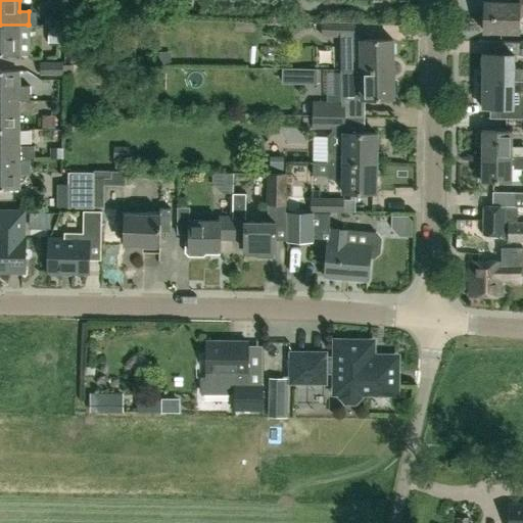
[(522,0),(519,0),(520,2),(484,1),(483,30),(519,31),(519,14),(522,14),(522,0)]
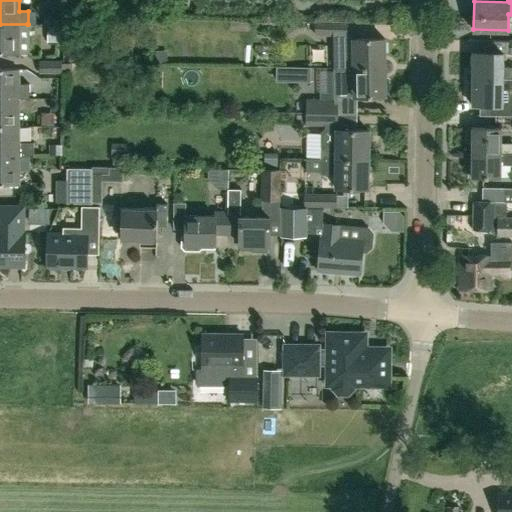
[(346,37),(346,22),(314,21),(314,36),(346,37)]
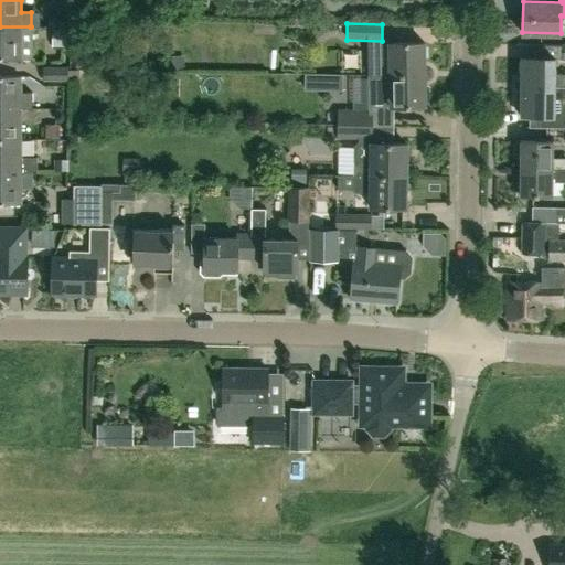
[(30,27),(0,27),(0,59),(33,59),(33,27),(31,27),(30,27)]
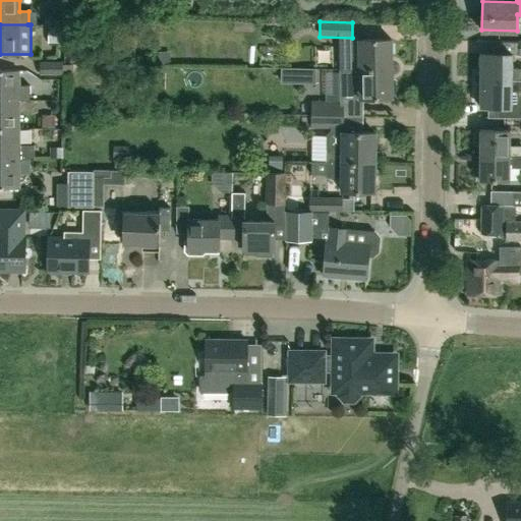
[(360,69),(393,68),(392,40),(359,40),(360,69)]
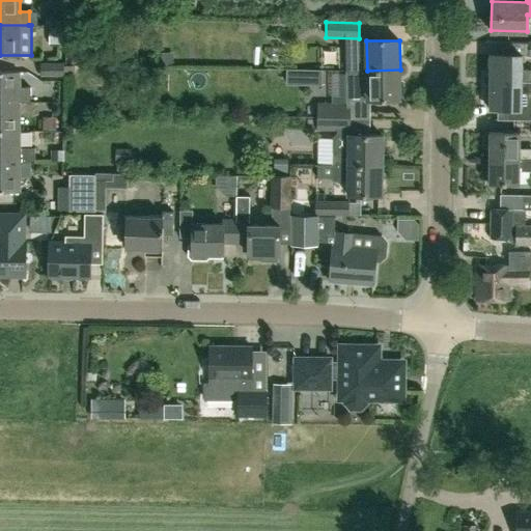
[(521,80),(530,80),(530,70),(522,70),(522,53),(501,53),(491,53),(491,80),(521,80)]
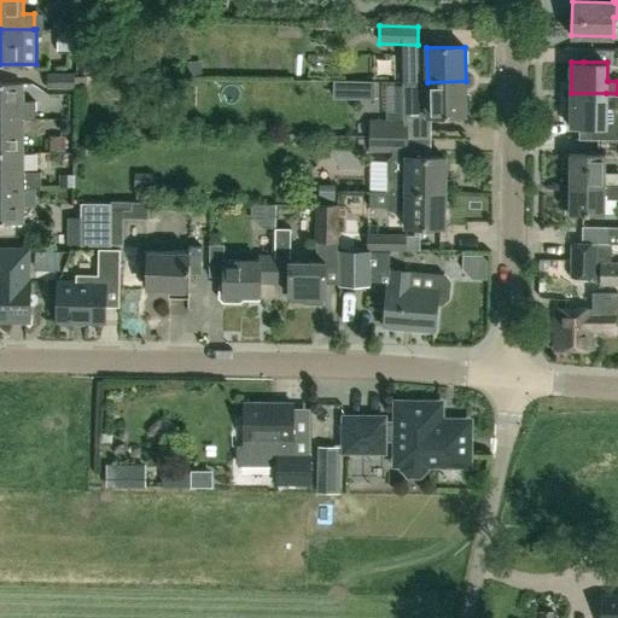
[(47,89),(74,89),(73,74),(46,74),(47,89)]
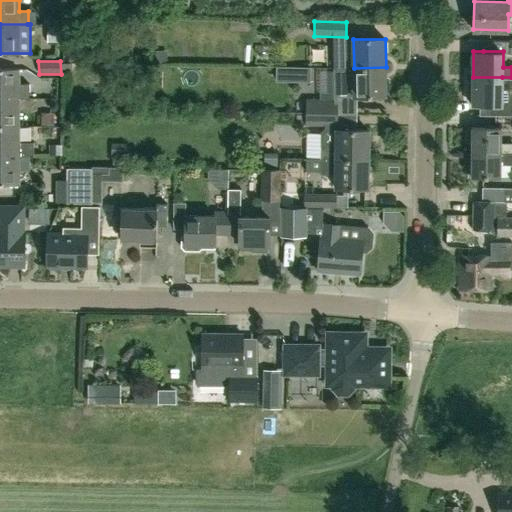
[(313,86),(314,68),(282,67),(282,86),(313,86)]
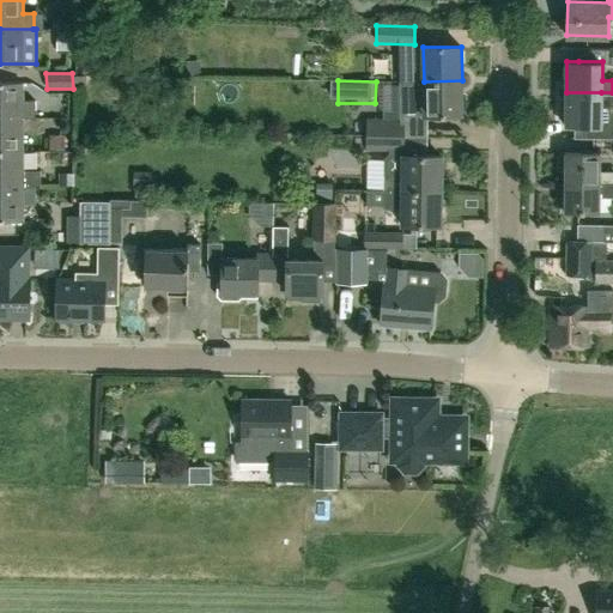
[(424,82),(399,82),(400,116),(424,116),(462,115),(462,80),(424,82)]
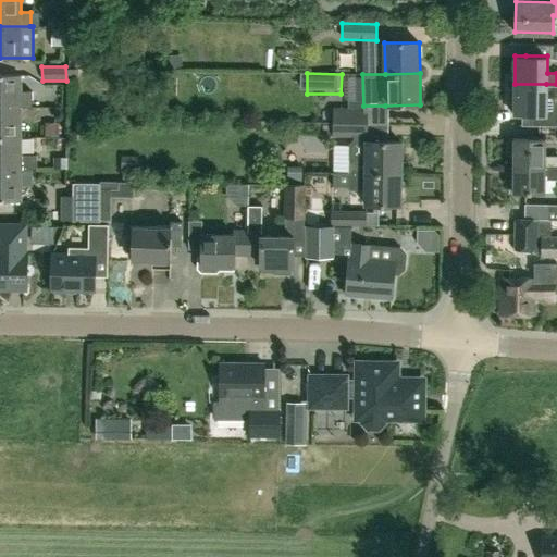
[(0,107),(22,108),(33,108),(33,91),(22,91),(22,75),(0,75),(0,107)]
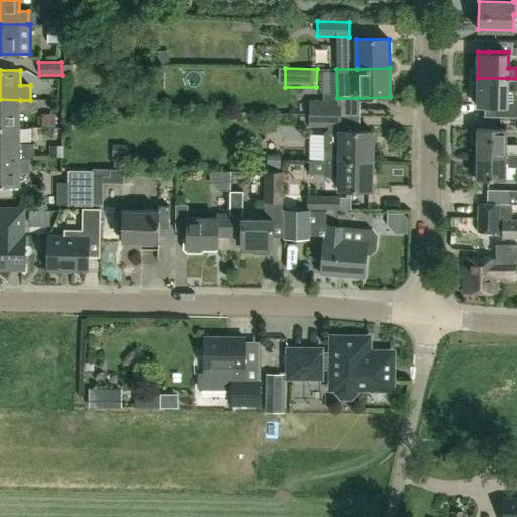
[(516,78),(507,78),(478,78),(478,88),(476,88),(474,90),(473,101),(476,103),(477,103),(477,104),(492,105),(492,115),(516,115),(516,78)]
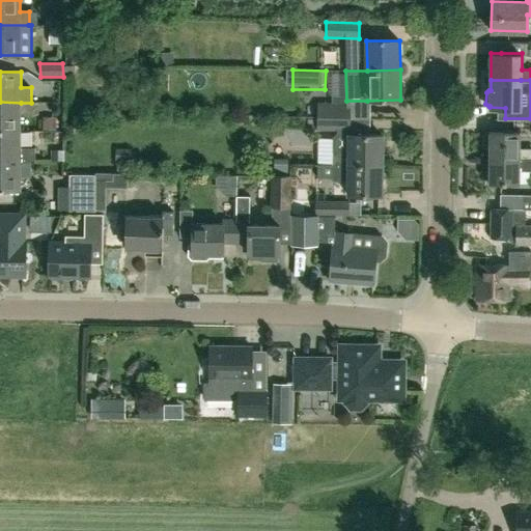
[(0,131),(21,132),(21,103),(0,102),(0,131)]
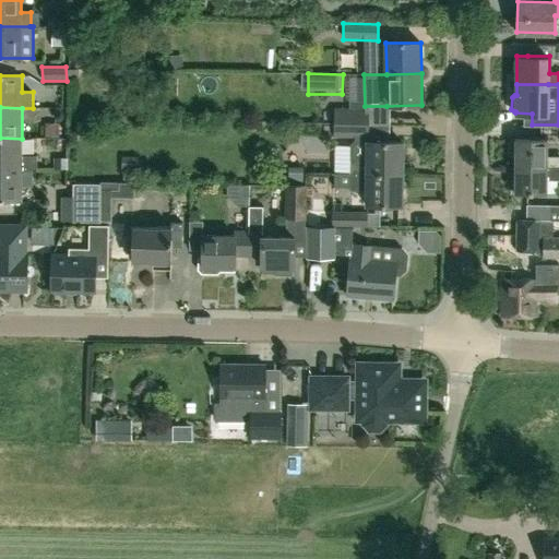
[(333,122),(368,123),(368,109),(333,109),(333,122)]
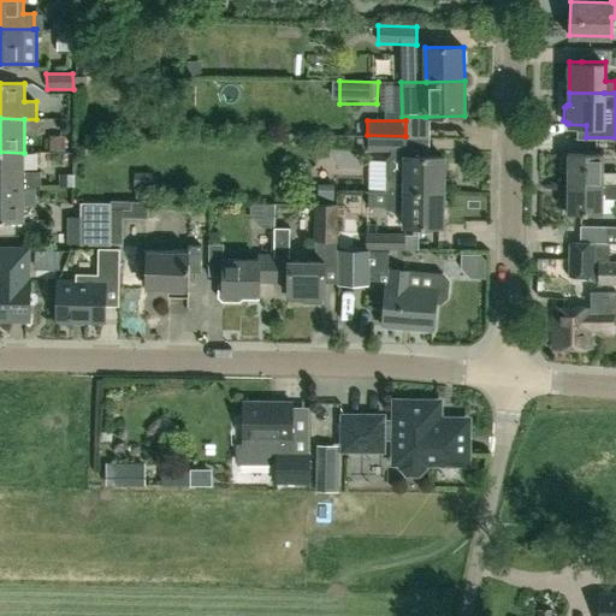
[(404,153),(406,136),(367,135),(367,152),(404,153)]
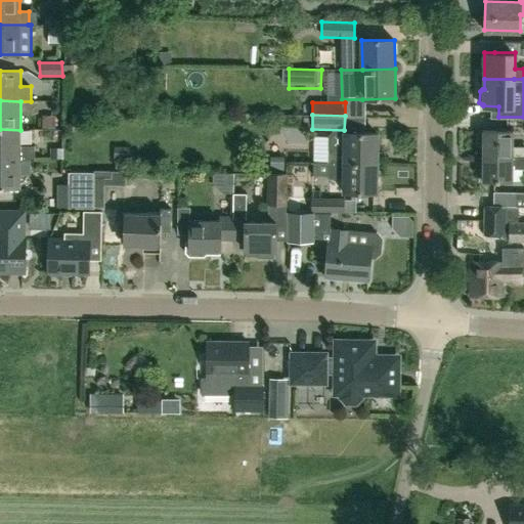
[(0,159),(20,159),(35,159),(35,146),(20,146),(20,130),(0,129),(0,159)]
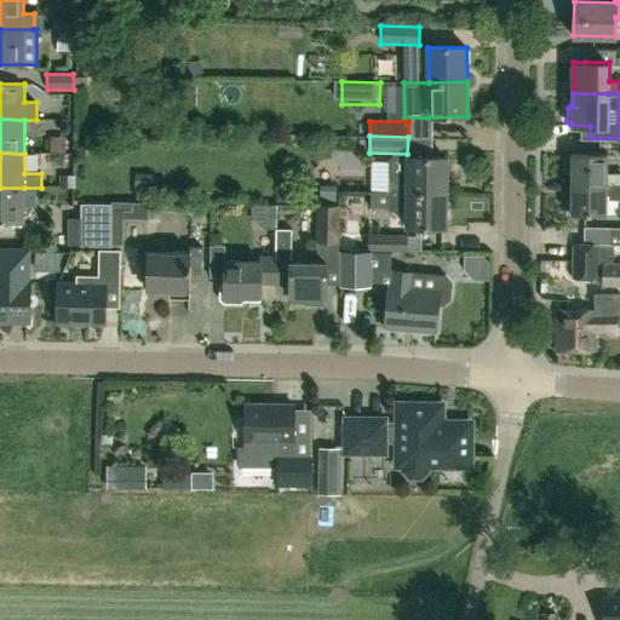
[(619,184),(619,173),(606,173),(607,154),(572,153),(570,183),(619,184)]
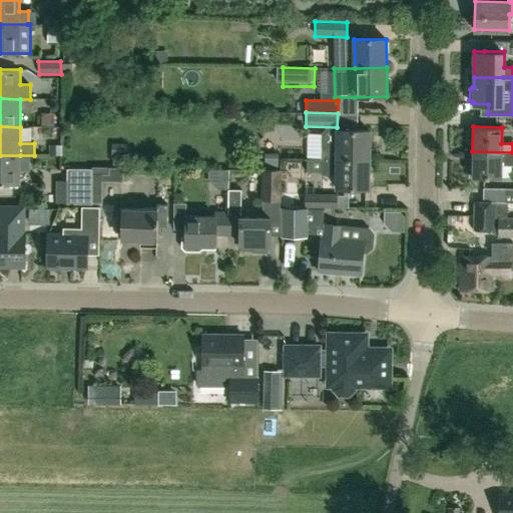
[(322,159),(369,160),(369,130),(326,130),(322,133),(322,140),(326,144),(327,144),(327,147),(322,147),(322,159)]
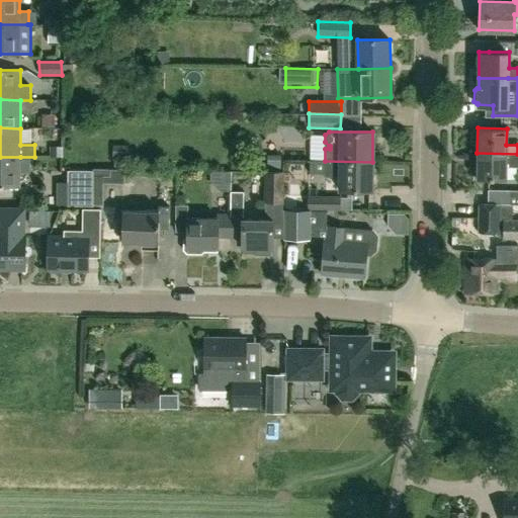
[(517,165),(517,154),(477,153),(477,179),(506,179),(506,166),(517,165)]
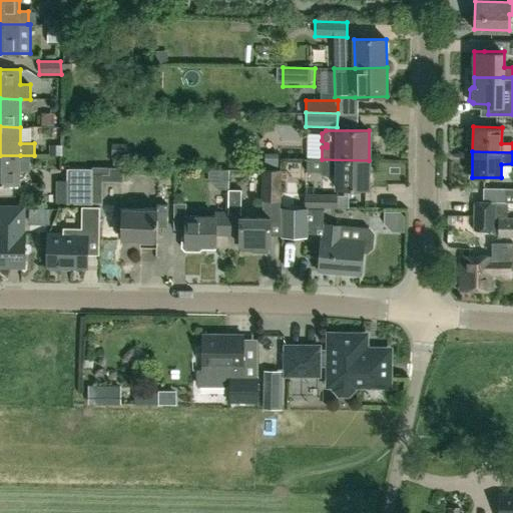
[(20,171),(20,155),(0,155),(0,184),(21,184),(20,171)]
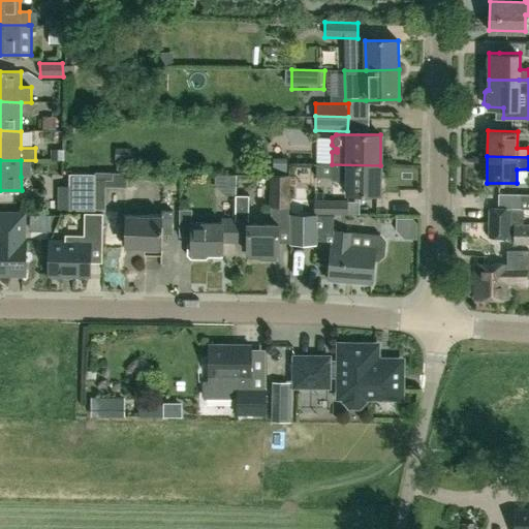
[(380,165),(332,164),(332,181),(348,181),(348,194),(380,194),(380,165)]
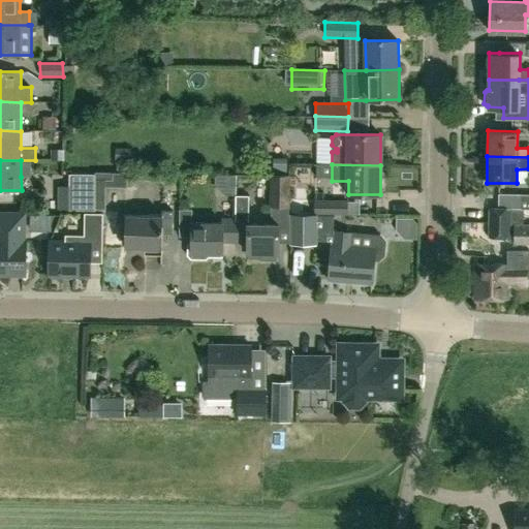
[(68,211),(95,211),(95,175),(68,176),(68,211)]
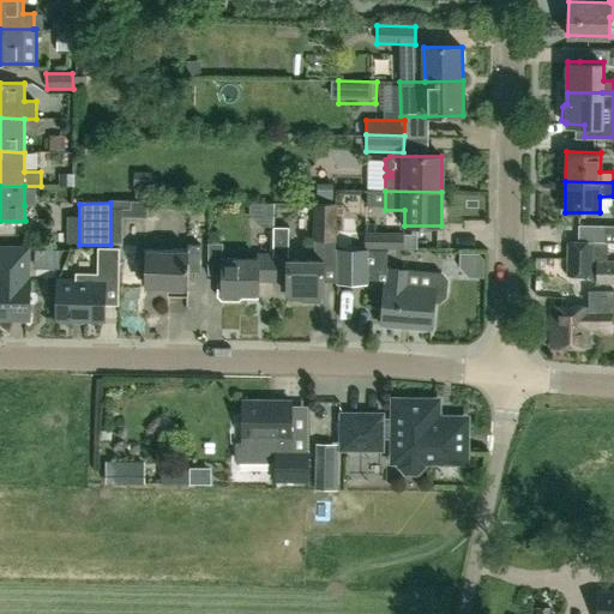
[(335,242),(336,204),(312,204),(312,241),(335,242)]
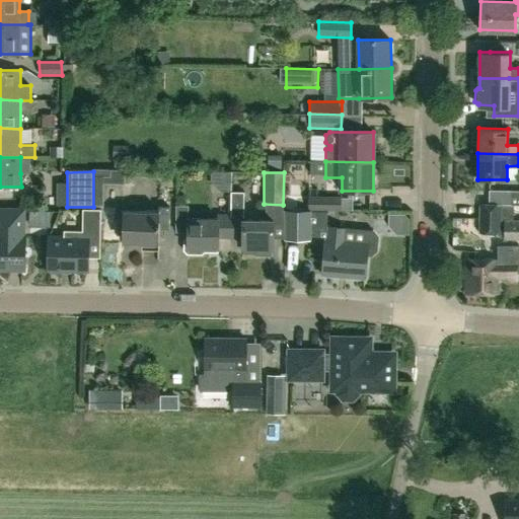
[(510,206),(512,206),(518,206),(518,191),(510,192),(510,206)]
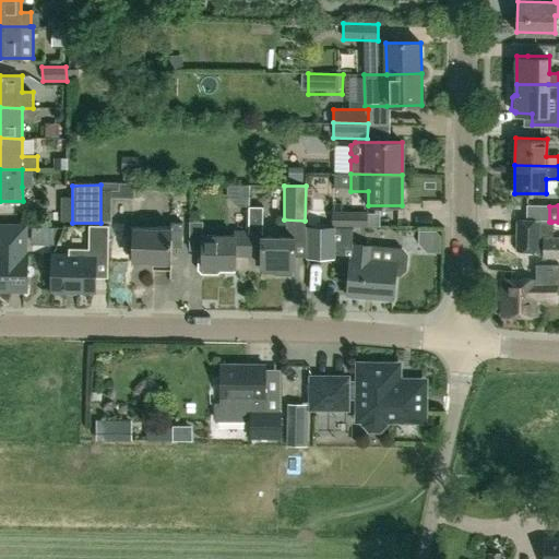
[(292,268),(294,268),(294,236),(263,236),(263,206),(249,206),(249,232),(248,240),(248,256),(261,257),(261,268),(274,268),(274,274),(292,274),(292,268)]
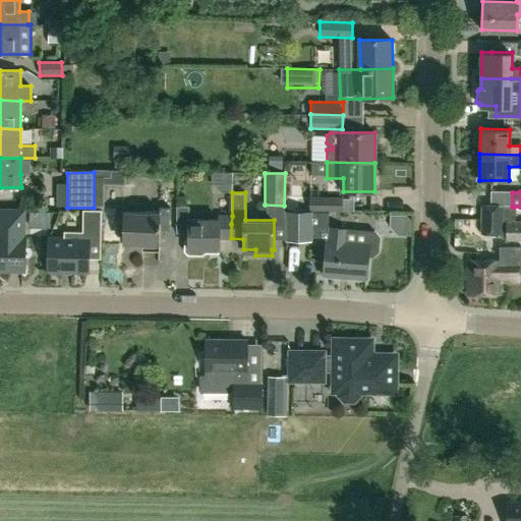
[(329,211),(341,211),(341,197),(308,197),(308,211),(329,211)]
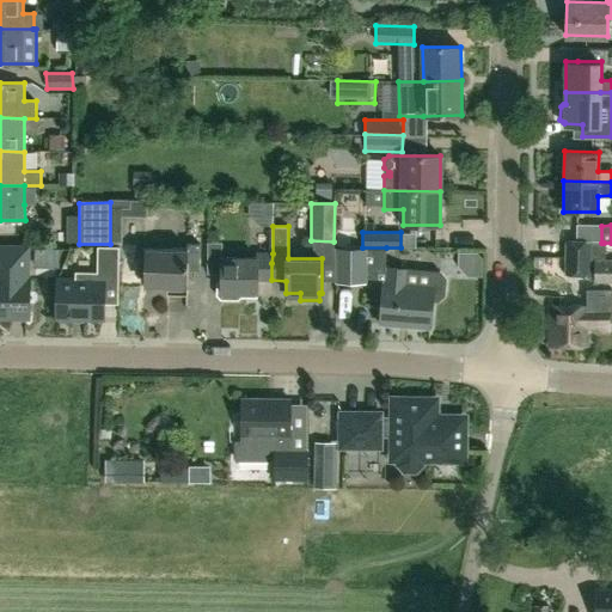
[(604,243),(601,243),(565,242),(564,280),(594,280),(611,280),(611,259),(604,259),(604,243)]
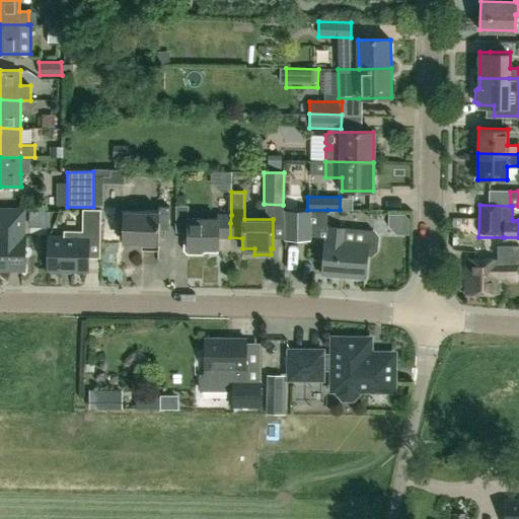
[(169,229),(169,207),(158,207),(158,212),(123,211),(122,243),(141,243),(141,248),(158,249),(158,229),(169,229)]
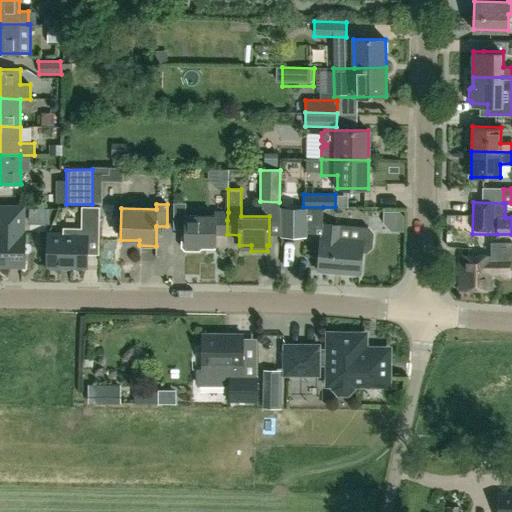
[(98,230),(98,206),(80,206),(80,228),(62,228),(62,235),(47,235),(46,266),(48,266),(50,268),(58,268),(60,266),(86,266),(86,230),(98,230)]
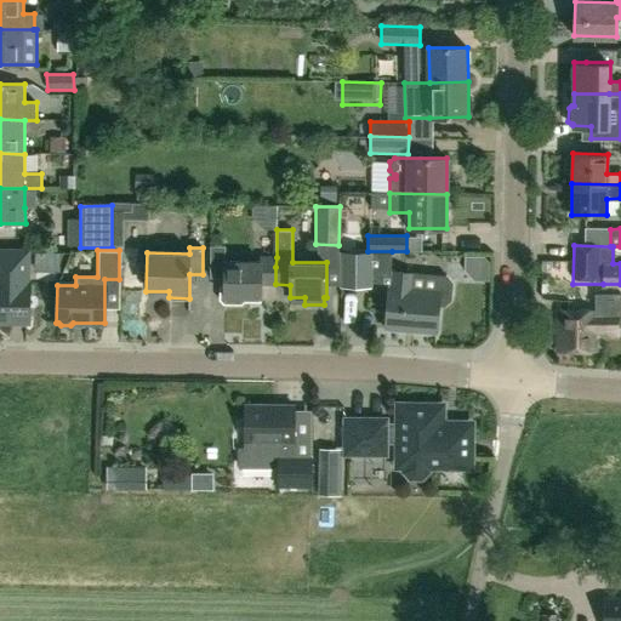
[(26,285),(26,252),(0,251),(0,322),(28,323),(28,285),(26,285)]
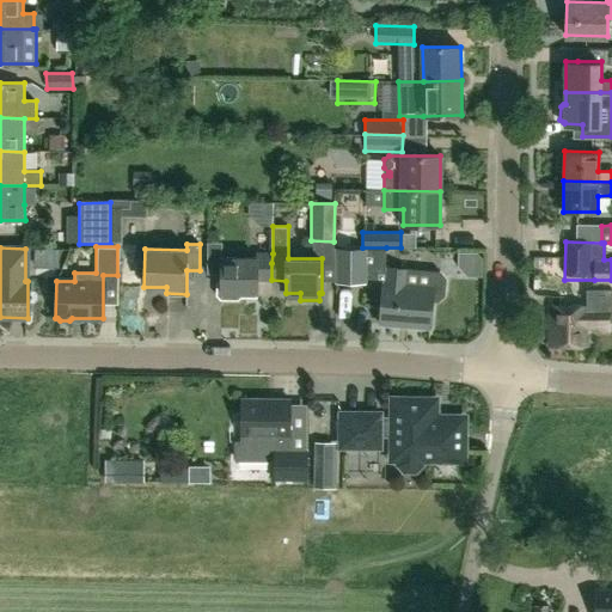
[(334,282),(334,283),(365,285),(365,280),(366,249),(363,249),(362,249),(335,249),(334,282)]
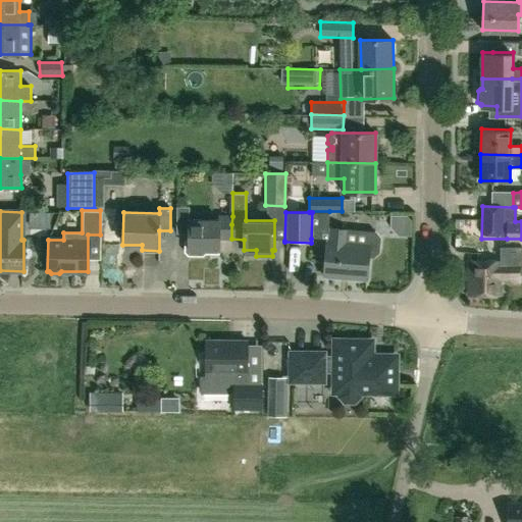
[(205,249),(219,249),(219,239),(231,239),(231,224),(232,216),(219,216),(219,220),(189,220),(188,240),(186,242),(186,252),(189,255),(203,256),(205,253),(205,249)]
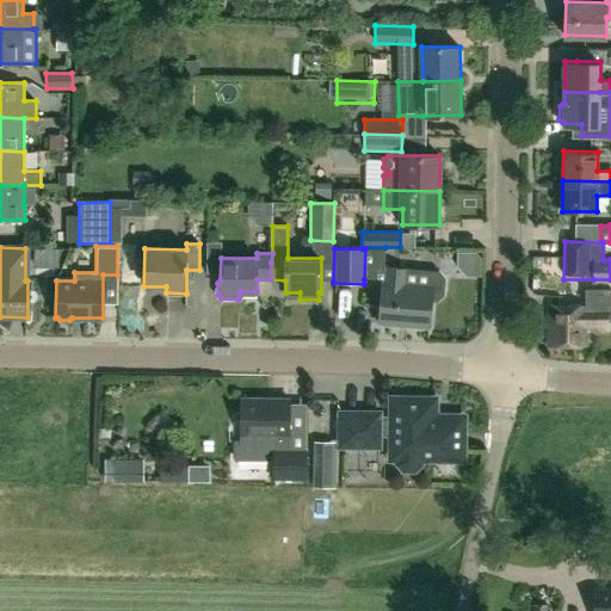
[(383,281),(378,323),(429,328),(431,302),(436,302),(443,296),(444,279),(439,272),(406,270),(397,269),(384,267),(383,281)]
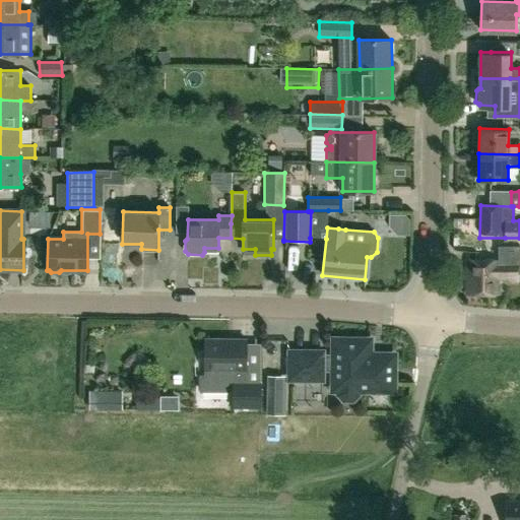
[(303,244),(307,267),(322,265),(318,241),(303,244)]
